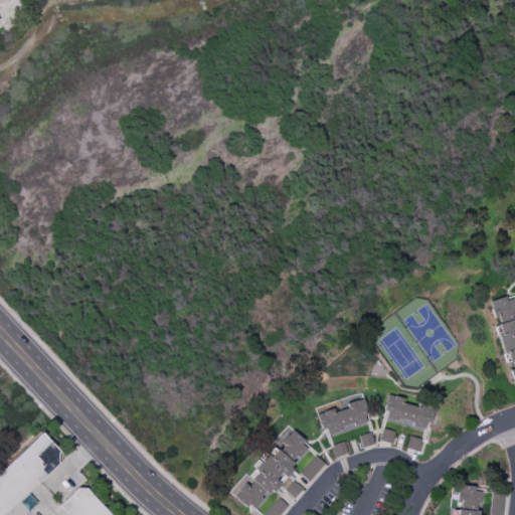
[(514,304),(513,296),(488,303),(493,319),(498,317),(500,325),(494,326),(504,364),(508,362),(514,385),(514,384),(514,304)]
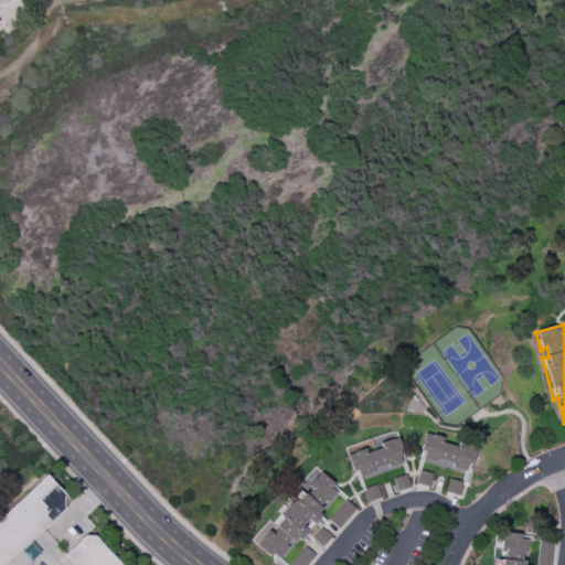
[(348,454),(355,478),(404,462),(395,432),(366,440),(369,447),(348,454)]
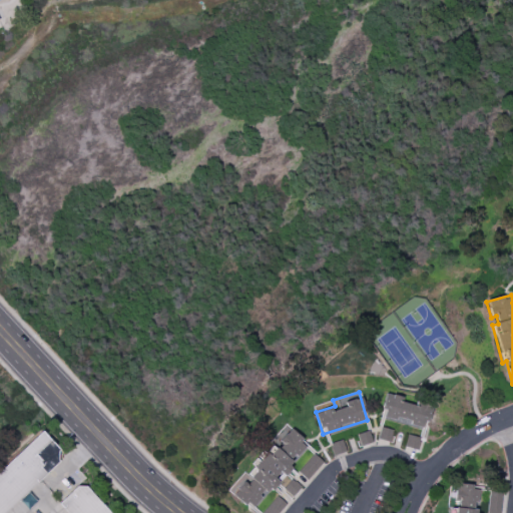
[(381,419),(426,428),(430,405),(419,403),(419,406),(401,402),(402,397),(386,394),(381,419)]
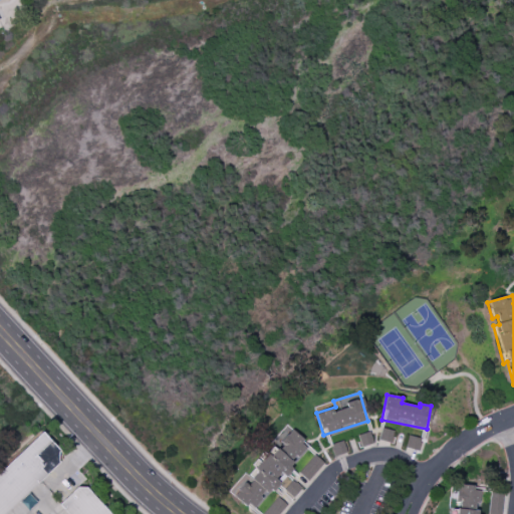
[(255,513),(307,444),(285,428),(249,477),(233,497),(255,513)]
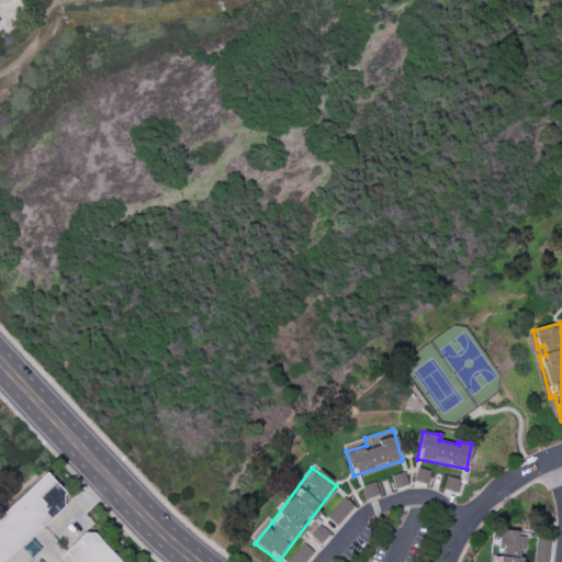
[(429,471),(416,468),(413,481),(426,484),(429,471)]
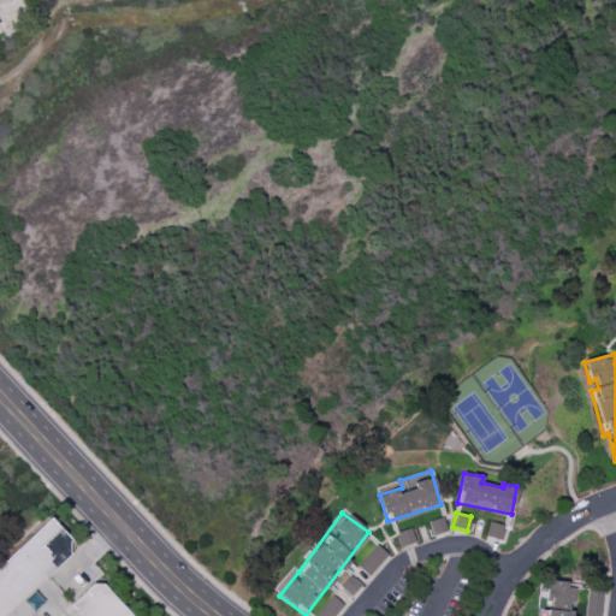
[(0,615),(6,615),(75,552),(75,543),(51,517),(0,564),(0,615)]
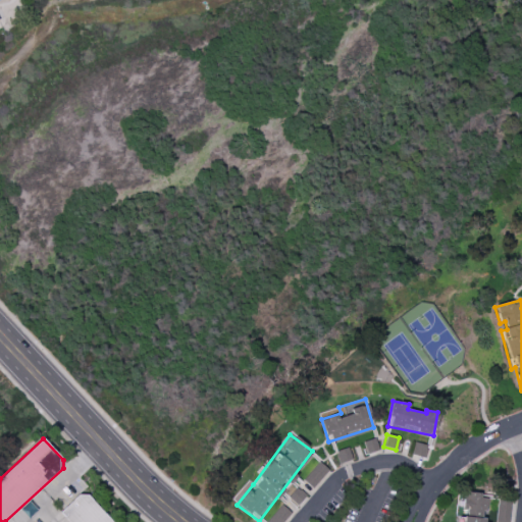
[(366,453),(378,450),(374,438),(363,442),(366,453)]
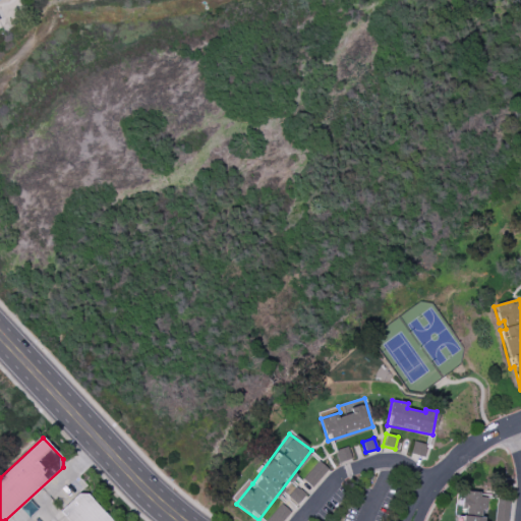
[(410,454),(423,457),(426,445),(413,442),(410,454)]
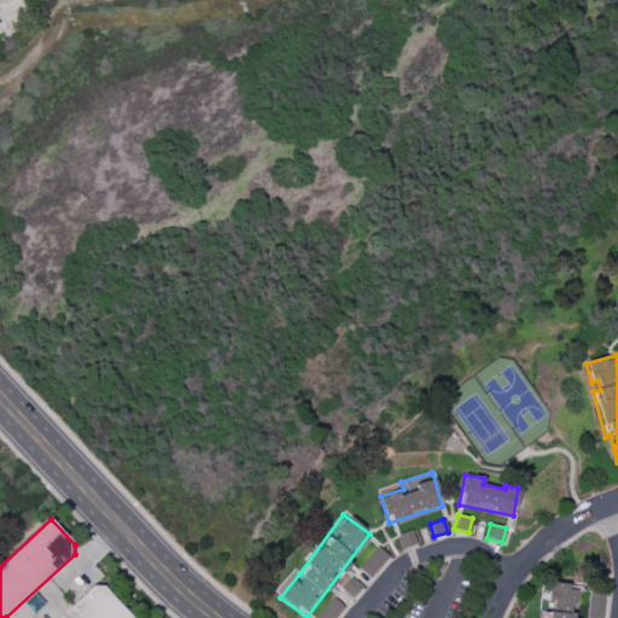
[(402,548),(417,543),(412,531),(397,536),(402,548)]
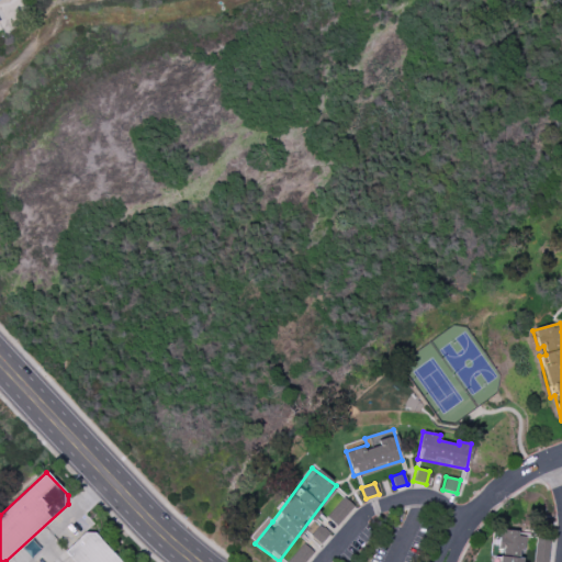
[(326,517),(336,526),(353,506),(344,497),(326,517)]
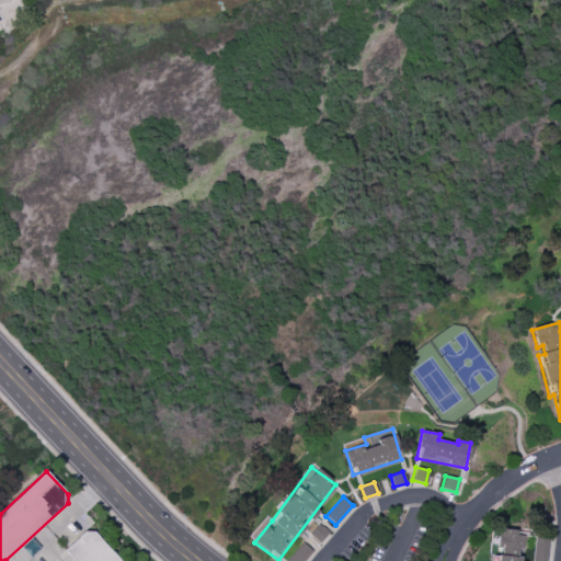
[(328,530),(316,524),(309,537),(321,544),(328,530)]
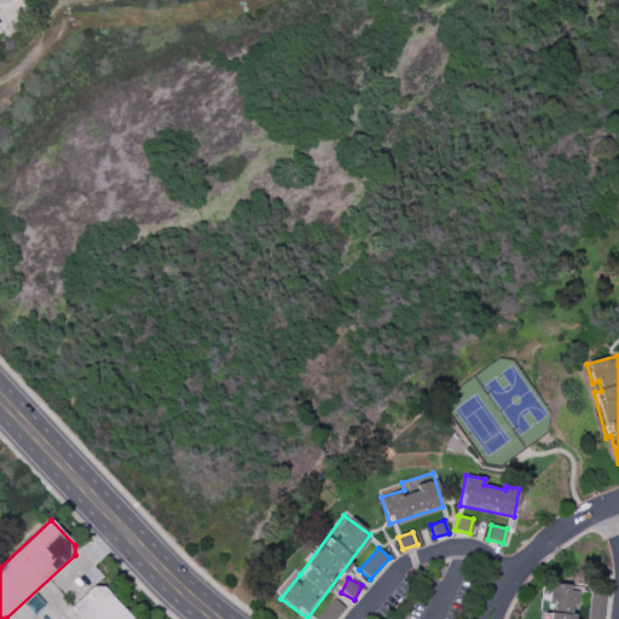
[(576,618),(578,586),(549,585),(548,613),(543,613),(542,618),(576,618)]
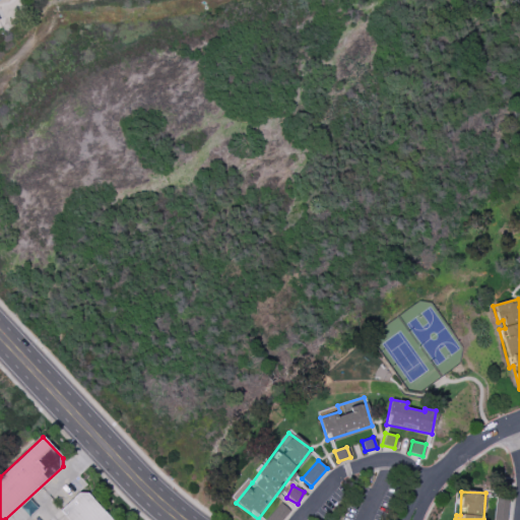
[(67,519),(59,511),(78,494),(87,494),(112,519),(67,519)]
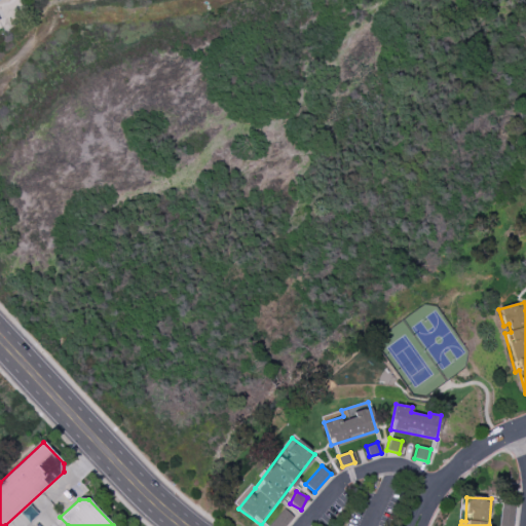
[(512,525),(513,504),(500,504),(499,525),(512,525)]
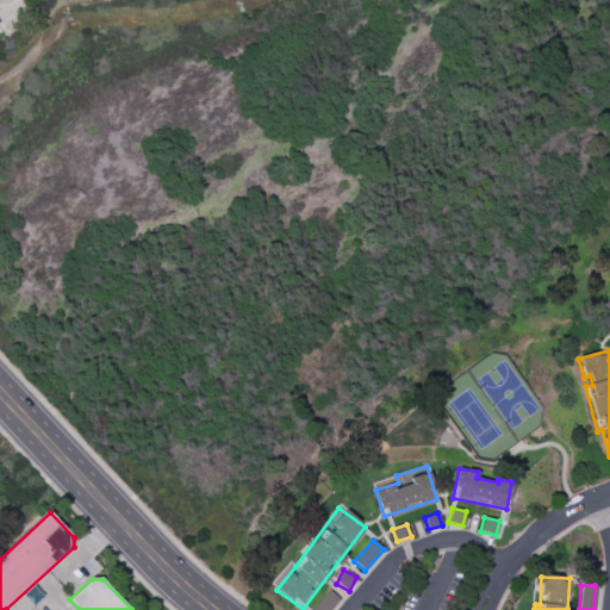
[(309,609),(329,609),(338,599),(328,590),(309,609)]
